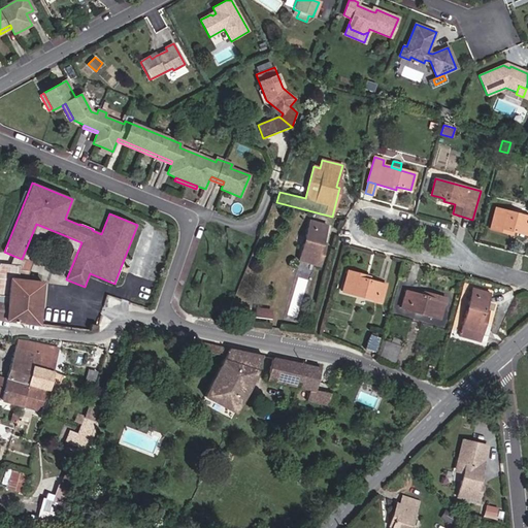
[(527,235),(527,217),(495,208),(490,229),(512,234),(513,231),(527,235)]
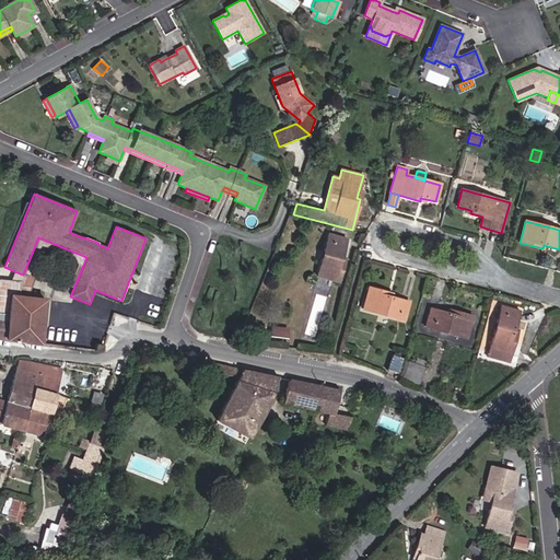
[(338,282),(343,263),(340,261),(341,258),(346,240),(328,234),(317,276),(338,282)]
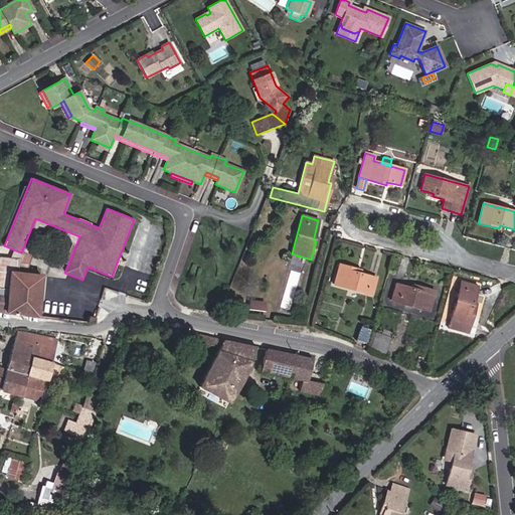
[(32,255),(29,248),(36,229),(43,227),(68,237),(70,243),(63,264),(67,266),(79,236),(35,218),(21,252),(13,249),(9,259),(19,259),(17,273),(25,274),(32,255)]
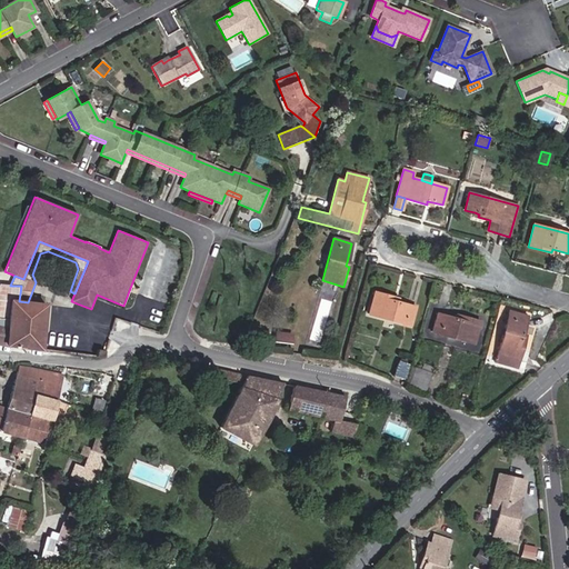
[(41,350),(46,305),(28,302),(19,301),(21,286),(10,286),(0,283),(0,319),(8,320),(8,326),(0,323),(0,343),(6,346),(41,350)]
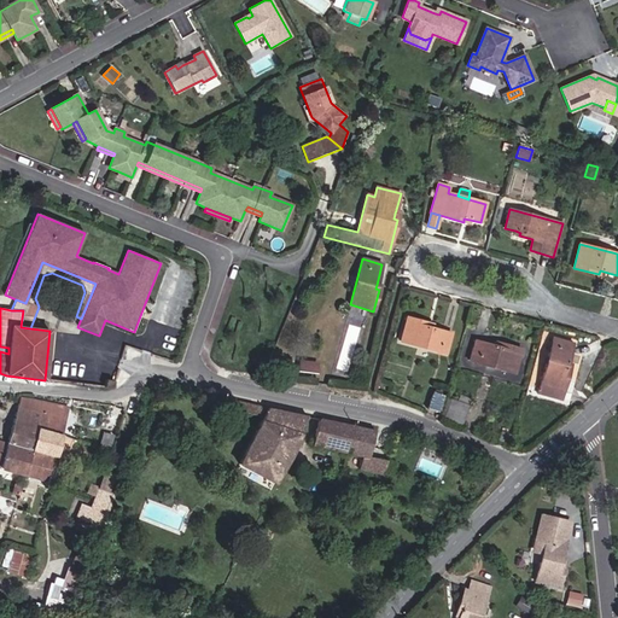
[(445,354),(450,334),(431,328),(426,327),(427,324),(407,318),(401,342),(445,354)]
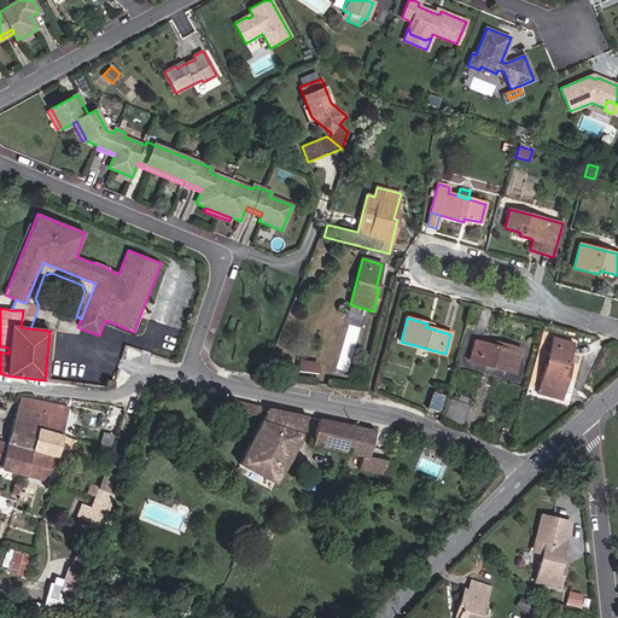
[(561,400),(570,369),(566,368),(567,363),(572,344),(553,338),(537,392),(561,400)]
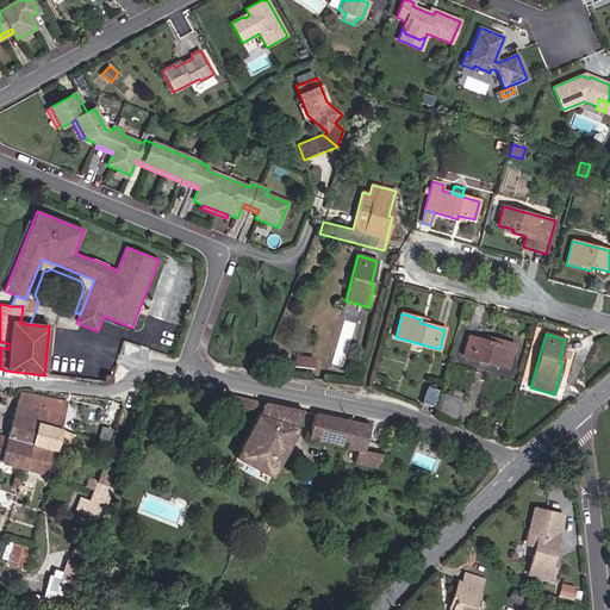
[(508,368),(515,346),(495,340),(493,343),(489,342),(468,336),(462,356),(508,368)]
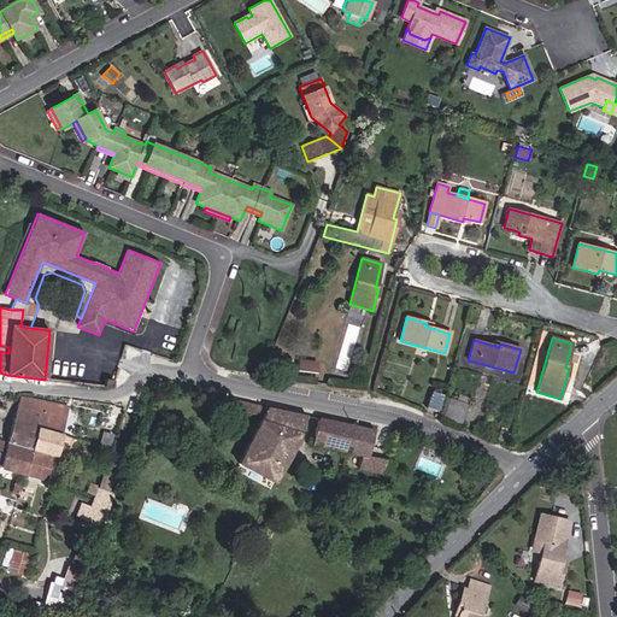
[(299,369),(318,370),(318,360),(299,359),(299,369)]
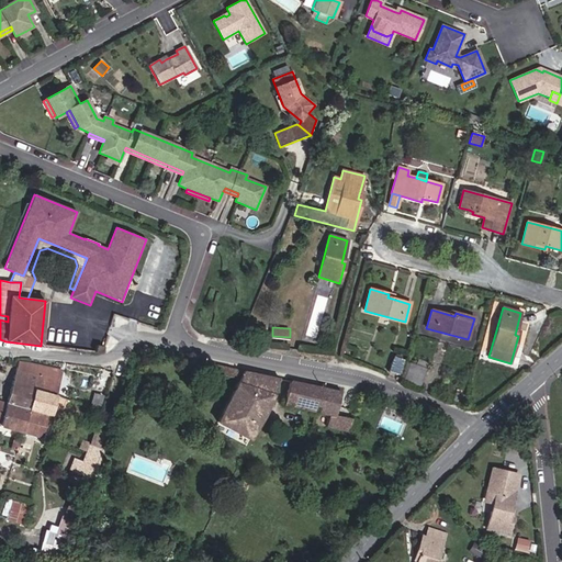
[(401,375),(405,361),(394,357),(389,371),(401,375)]
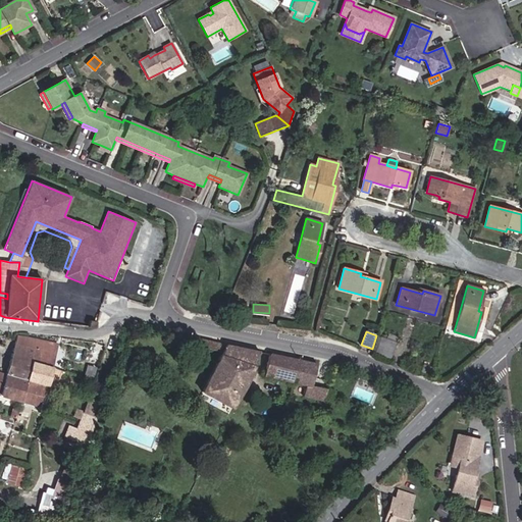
[(51,367),(57,344),(16,335),(14,344),(35,349),(31,362),(51,367)]
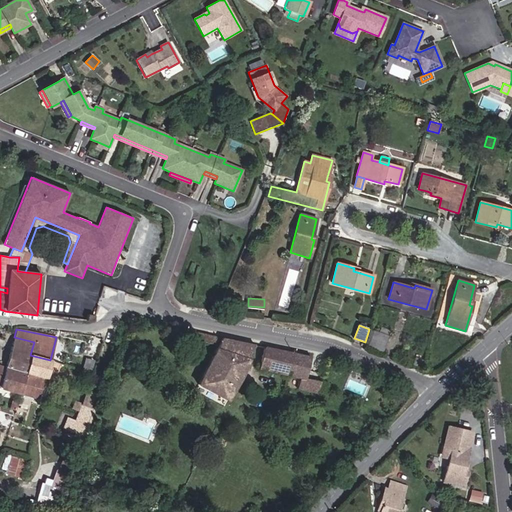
[(382,353),(388,336),(374,330),(367,348),(382,353)]
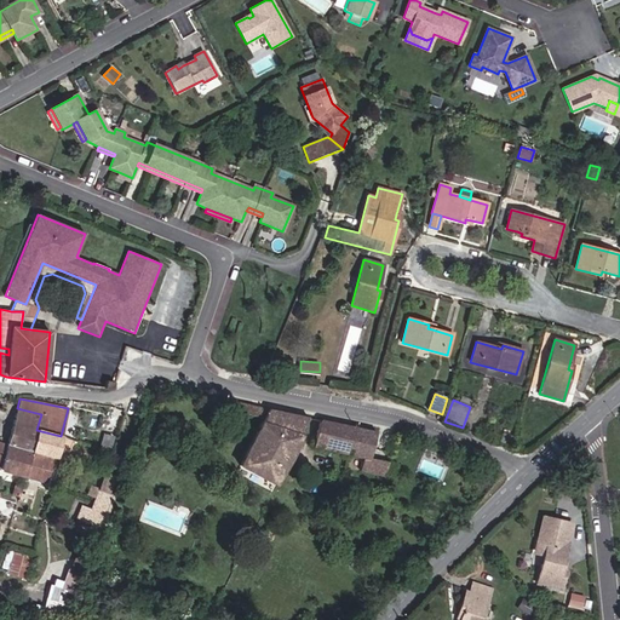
[(293,454),(302,435),(308,418),(224,401),(223,408),(264,418),(240,465),(275,486),(293,454)]
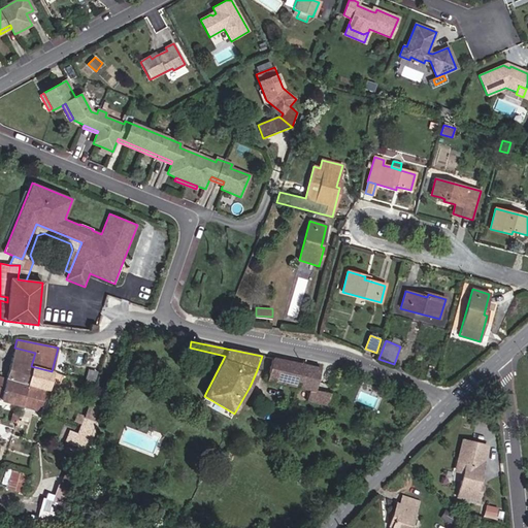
[(31,366),(35,353),(14,348),(5,380),(26,385),(31,366)]
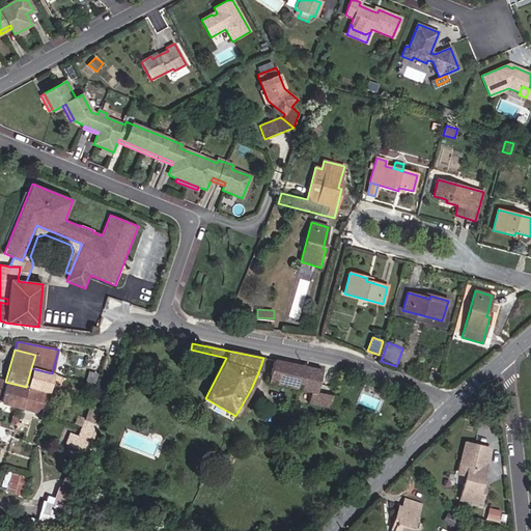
[(95,374),(99,361),(89,359),(83,385),(93,388),(96,374),(95,374)]
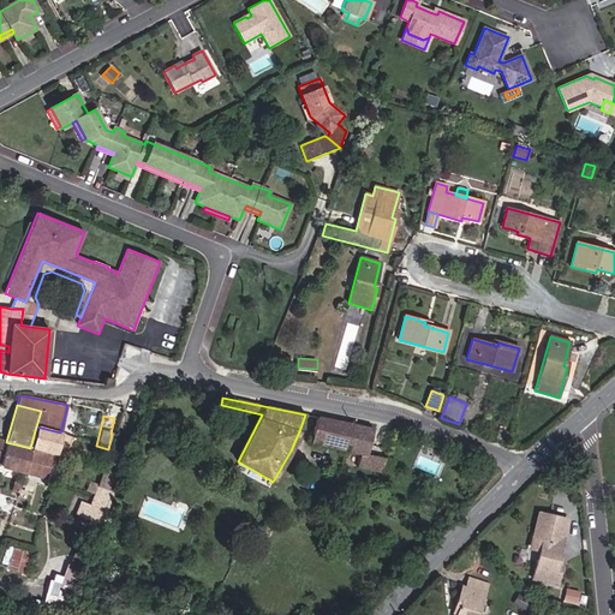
[(368,454),(374,429),(318,417),(317,418),(311,443),(360,454),(357,467),(382,473),(386,459),(368,454)]
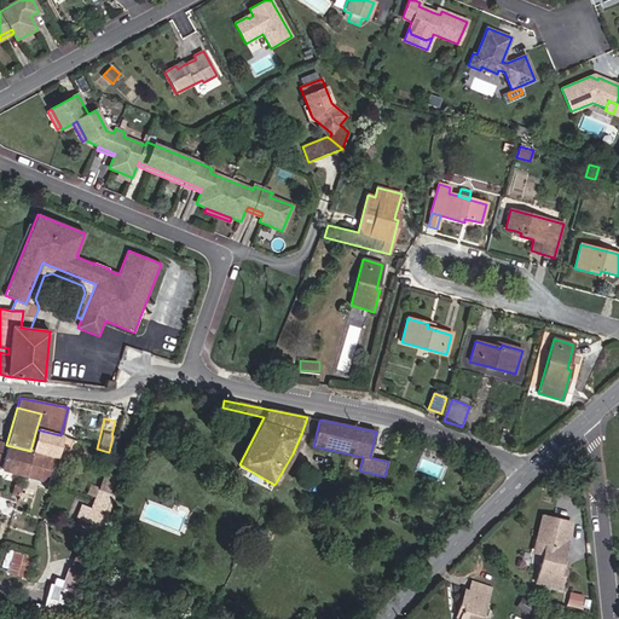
[(55,458),(61,435),(36,429),(30,451),(32,451),(55,458)]
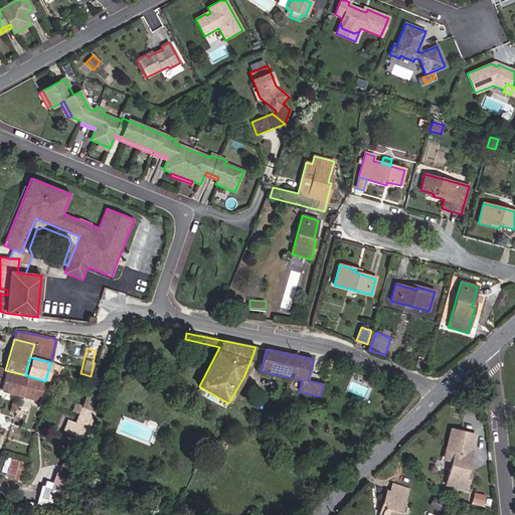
[(423,370),(426,363),(417,359),(414,367),(423,370)]
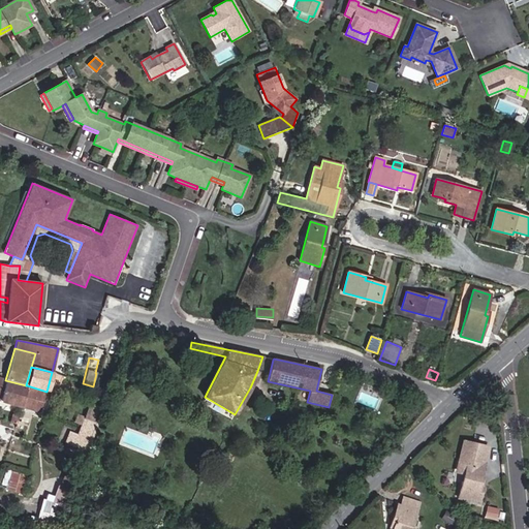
[(0,400),(21,407),(27,385),(26,385),(5,380),(0,377),(0,400)]
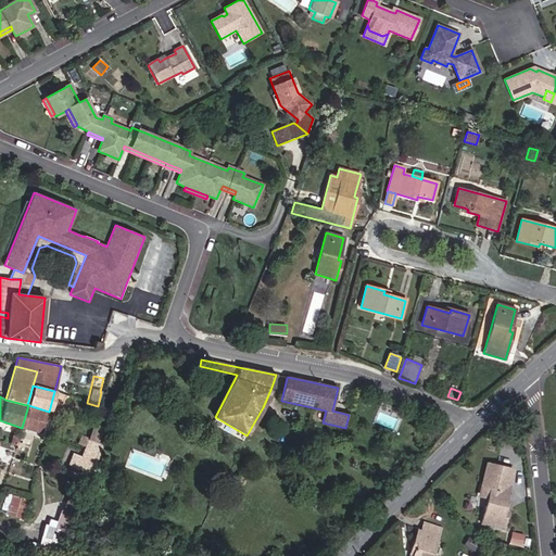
[(42,433),(49,412),(28,405),(22,428),(42,433)]
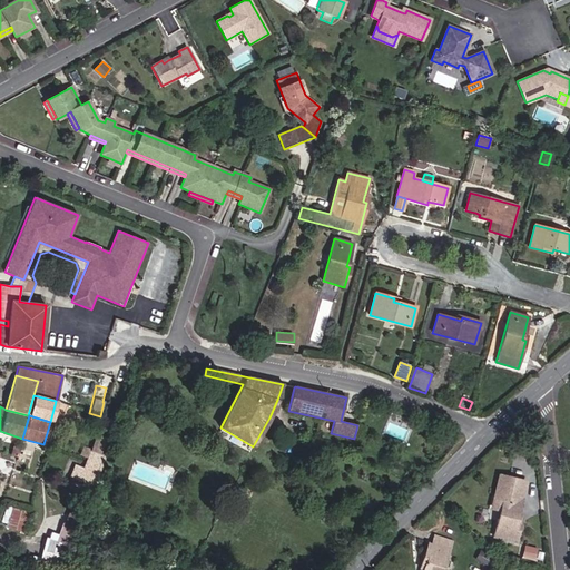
[(85,446),(81,454),(88,458),(84,470),(75,467),(71,477),(95,485),(106,455),(100,453),(106,440),(97,436),(91,450),(85,446)]
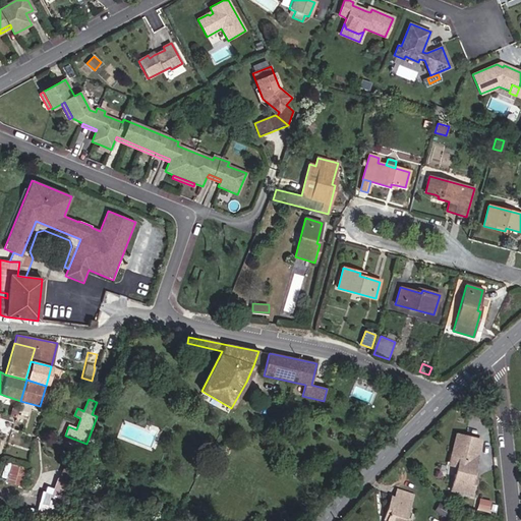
[(479,441),(456,435),(452,451),(460,453),(456,467),(451,490),(470,496),(475,477),(471,476),(472,473),(479,441)]
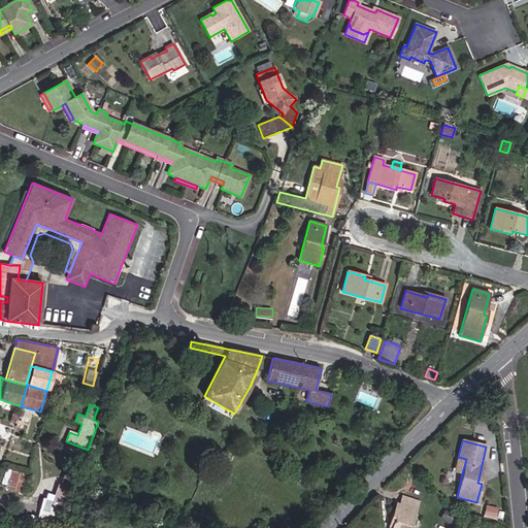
[(66,452),(77,456),(79,451),(68,447),(66,452)]
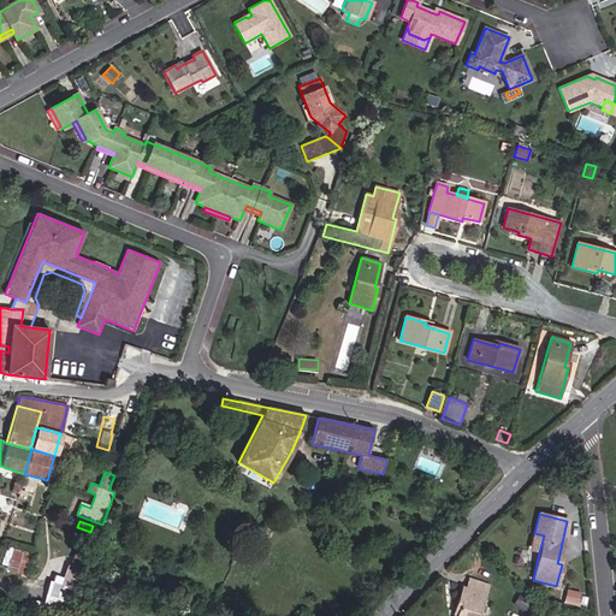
[(544,535),(534,533),(529,550),(539,552),(544,535)]
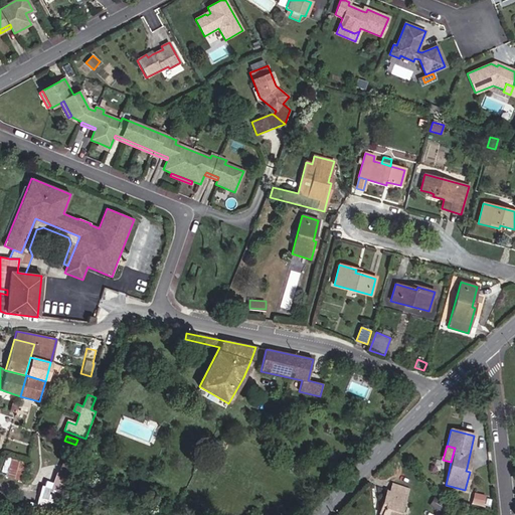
[(21,481),(27,463),(12,458),(7,477),(21,481)]
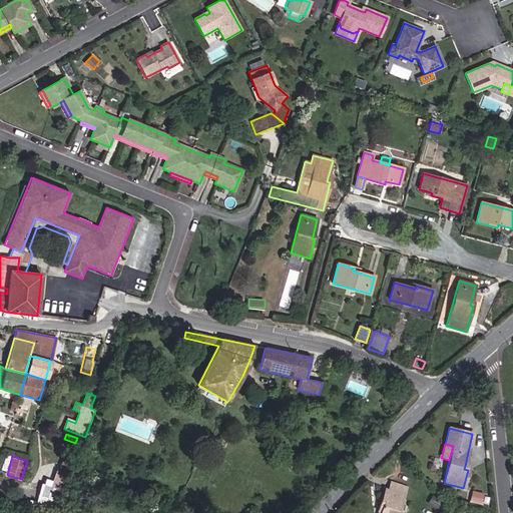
[(66,486),(74,465),(63,461),(55,482),(66,486)]
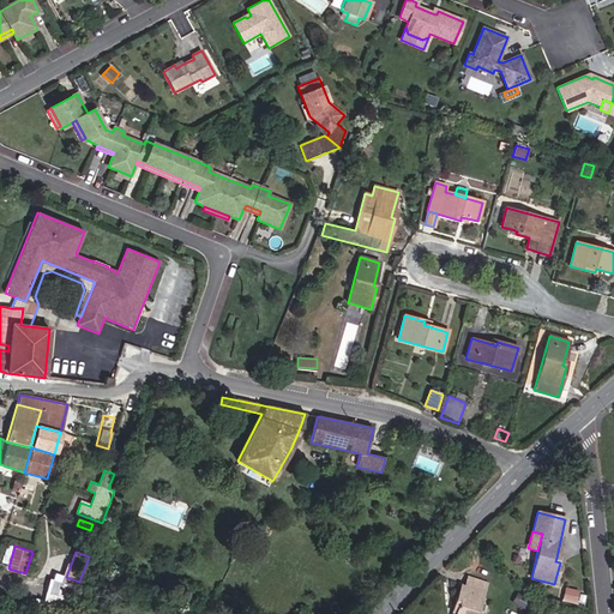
[(475,613),(486,584),(468,577),(464,587),(461,585),(452,612),(456,613),(455,613),(475,613)]
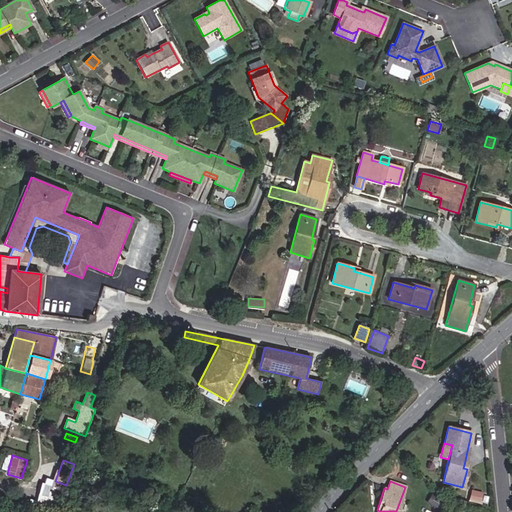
[(60,501),(64,490),(44,484),(40,501),(60,501)]
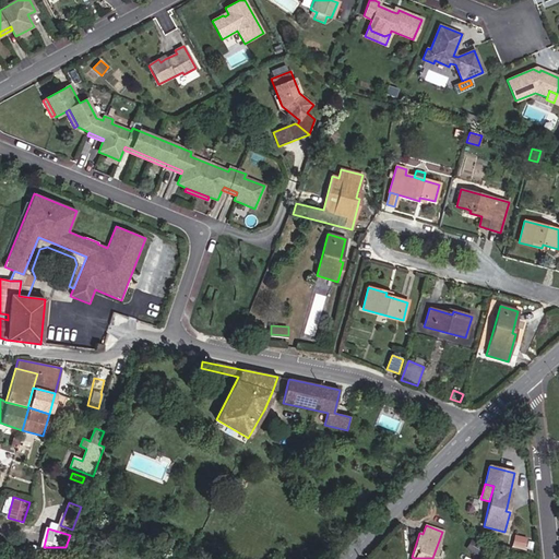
[(526,549),(528,539),(515,536),(513,546),(526,549)]
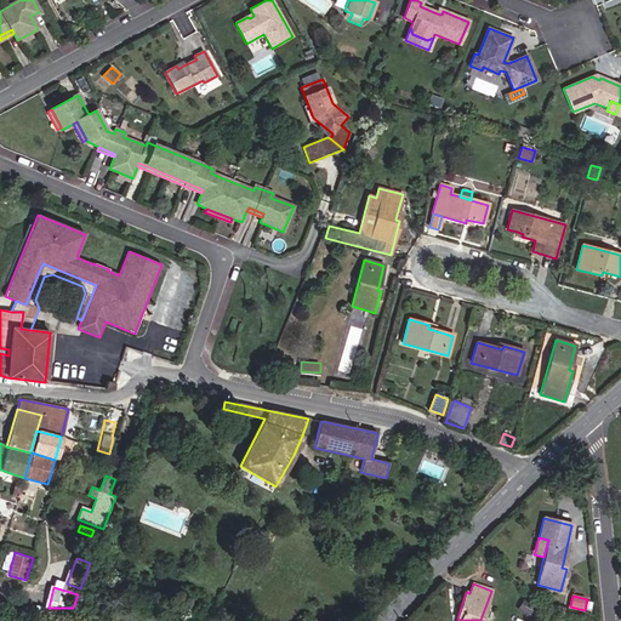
[(529,616),(535,608),(524,600),(518,609),(529,616)]
